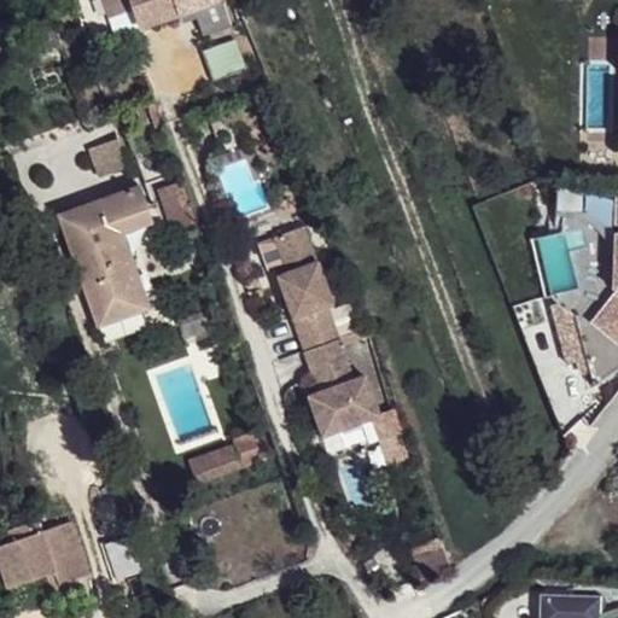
[(139,25),(159,21),(175,15),(179,13),(174,0),(101,0),(109,18),(134,9),(139,25)]
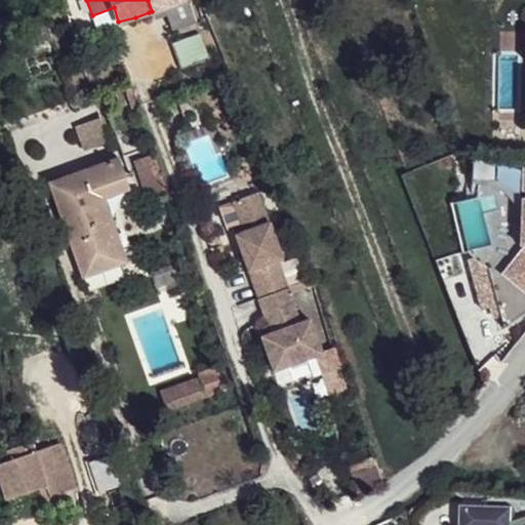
[(148,0),(152,11),(161,8),(184,0),(148,0)]
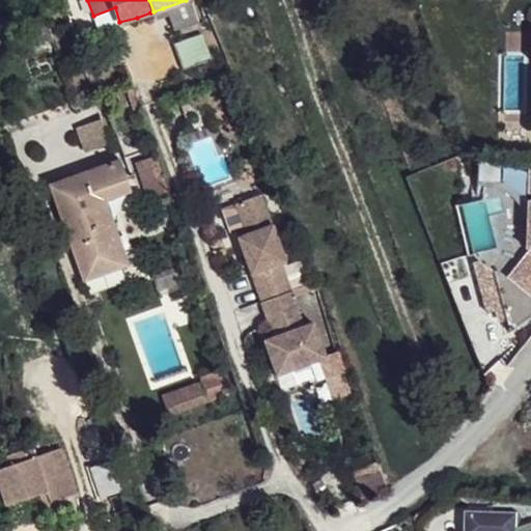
[(194,24),(186,0),(163,8),(171,33),(194,24)]
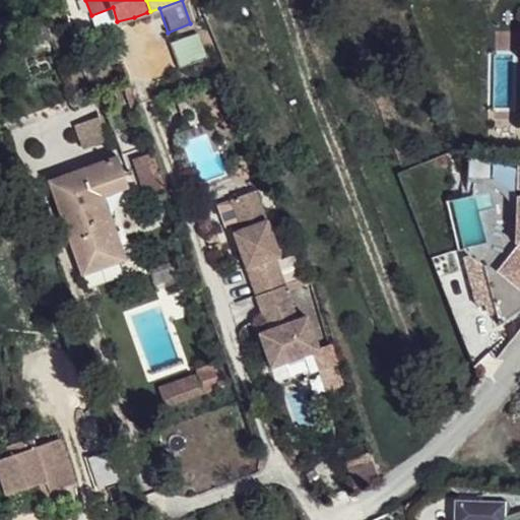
[(113,7),(91,15),(95,28),(117,21),(113,7)]
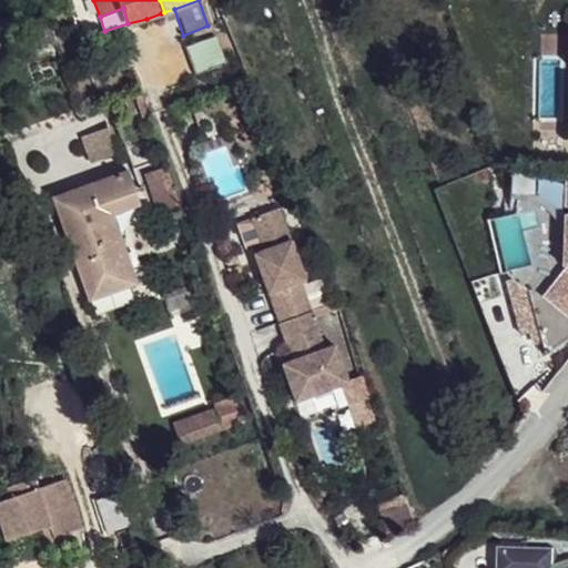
[(163,20),(161,13),(146,19),(148,24),(163,20)]
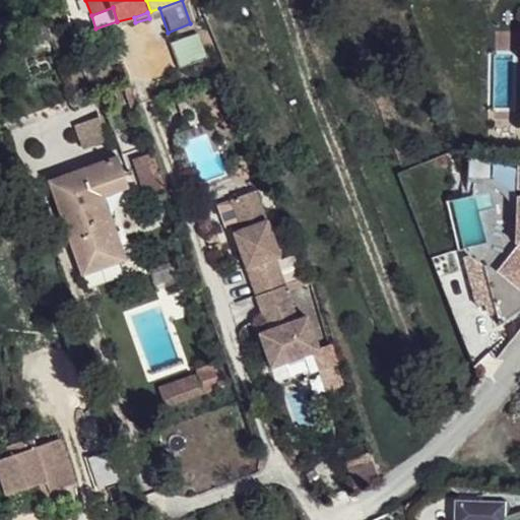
[(195,35),(168,45),(176,70),(204,61),(195,35)]
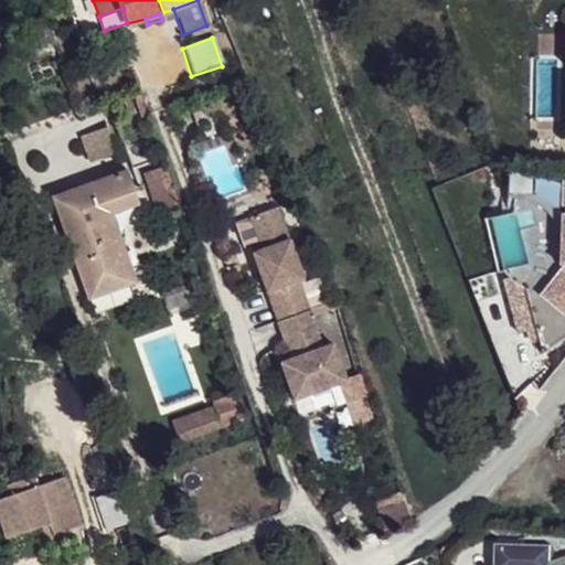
[(110,123),(77,134),(87,166),(120,155),(110,123)]
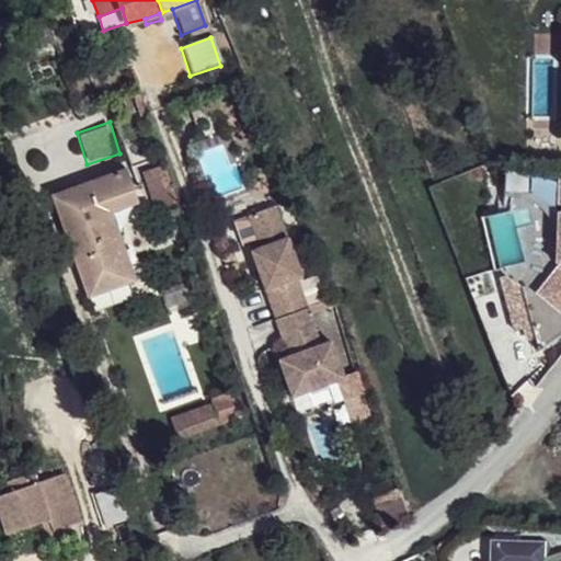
[(157,202),(179,196),(167,163),(147,169),(157,202)]
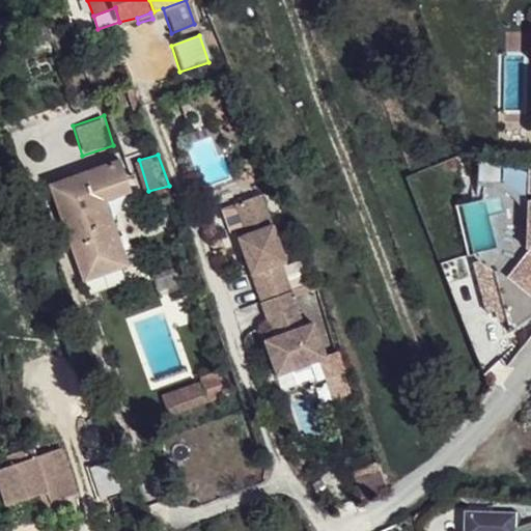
[(84,280),(128,266),(105,200),(133,192),(121,160),(50,185),(84,280)]
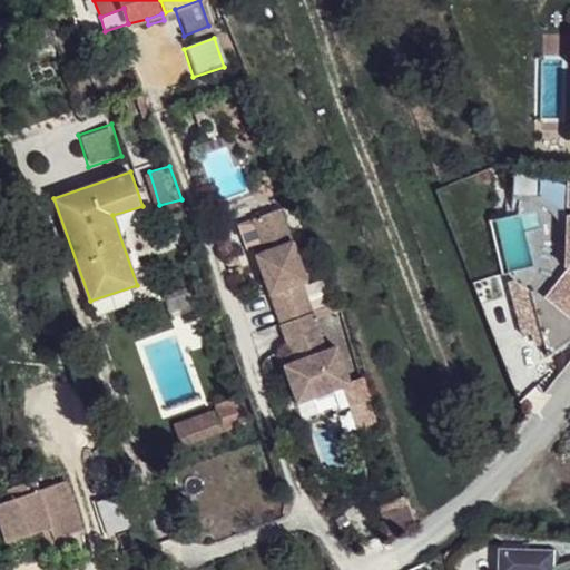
[(263,261),(296,248),(282,205),(257,214),(266,239),(269,251),(261,254),(263,261)]
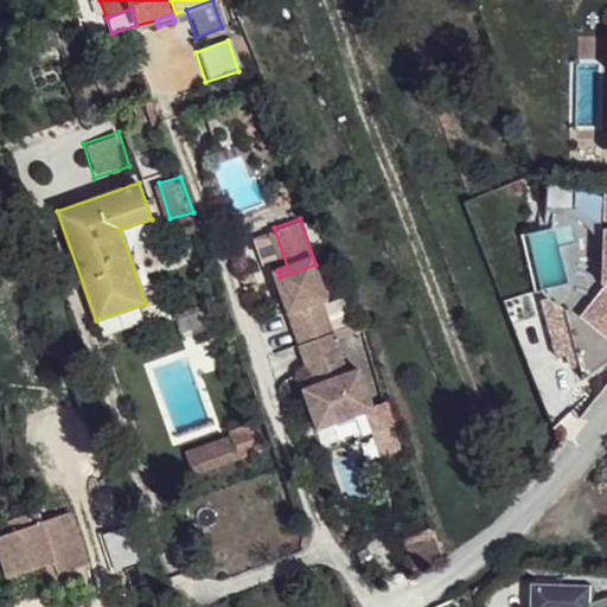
[(287,267),(283,255),(274,259),(278,270),(287,267)]
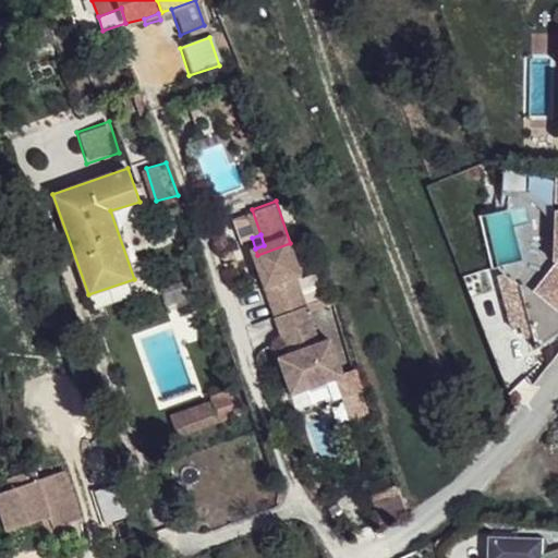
[(557,240),(526,279),(557,305),(557,240)]
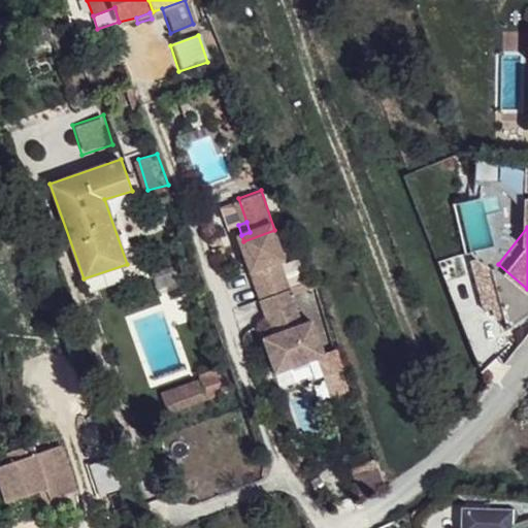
[(284,256),(274,230),(243,241),(261,294),(286,285),(277,258),(284,256)]
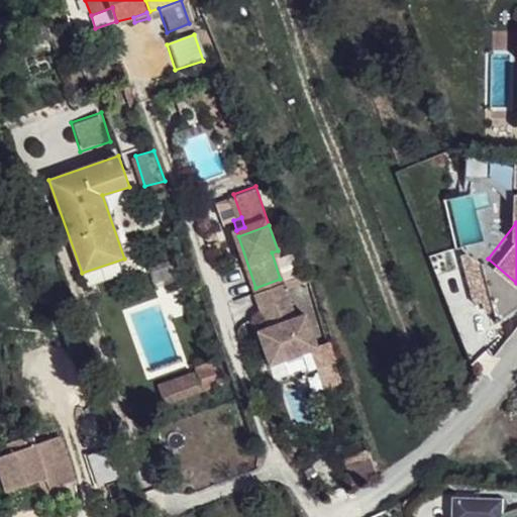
[(307,281),(304,271),(280,279),(284,288),(307,281)]
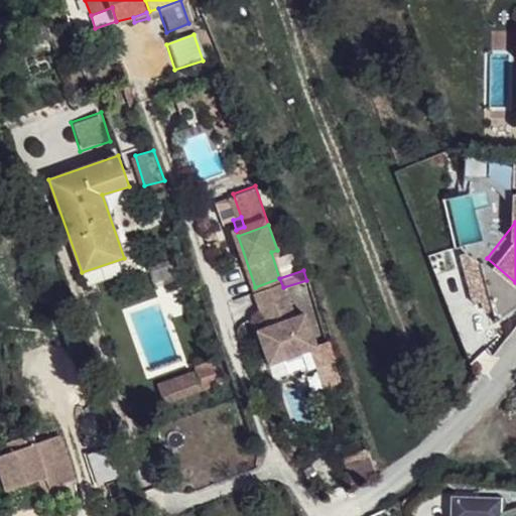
[(279,278),(255,287),(264,311),(274,307),(277,320),(268,324),(259,327),(269,360),(310,347),(315,346),(304,311),(296,315),(289,298),(287,298),(283,287),(279,278)]
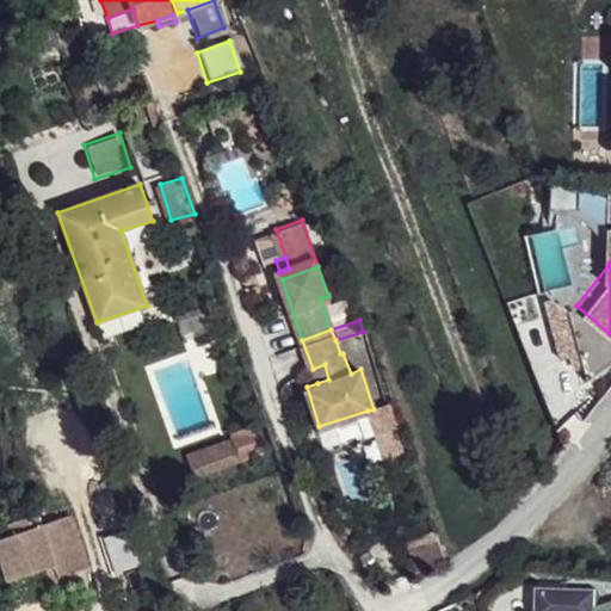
[(328,380),(325,364),(313,369),(318,383),(328,380)]
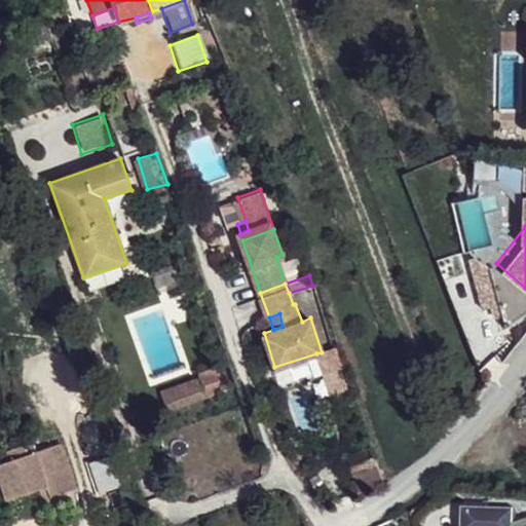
[(336,347),(322,352),(316,353),(334,400),(351,392),(336,347)]
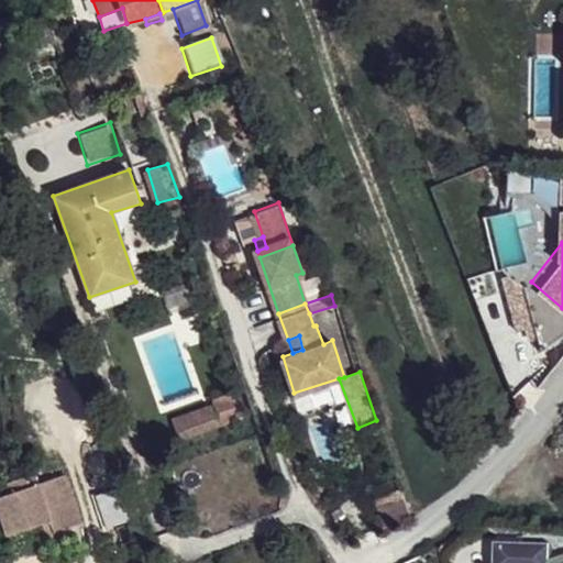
[(214,405),(221,424),(240,419),(231,395),(213,400),(214,405)]
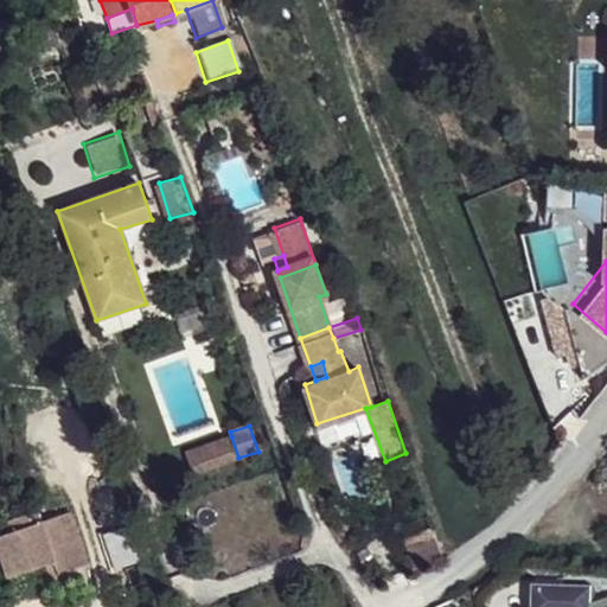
[(185,452),(192,473),(238,458),(231,436),(185,452)]
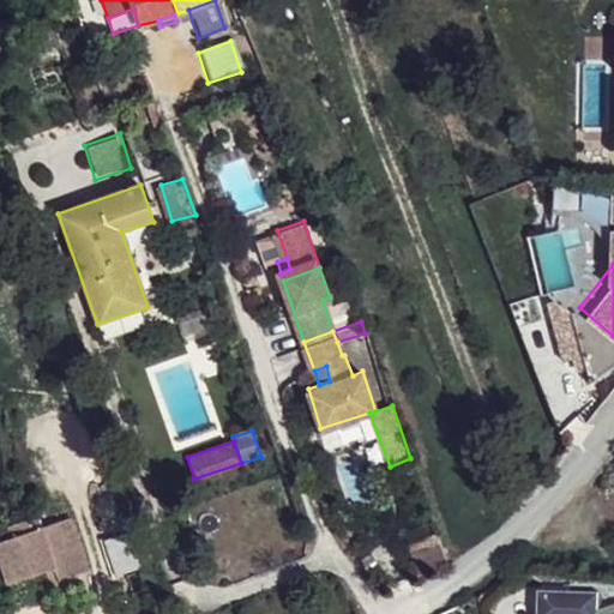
[(37,516),(7,525),(10,531),(10,537),(41,527),(37,516)]
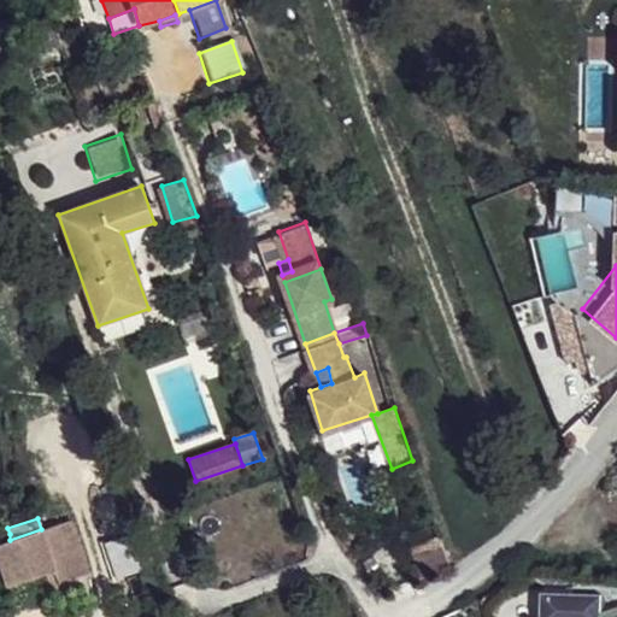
[(71,519),(41,529),(54,570),(53,570),(58,582),(88,573),(71,519)]
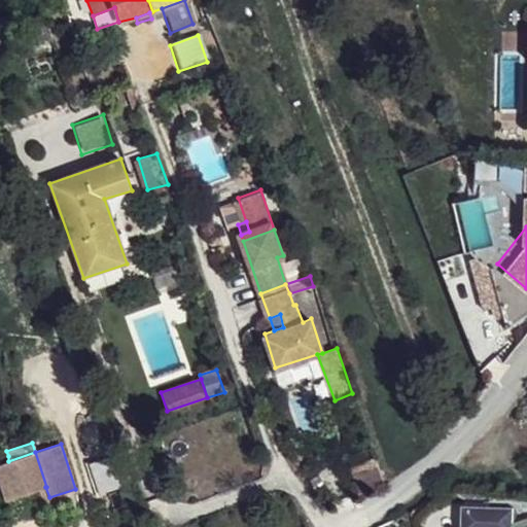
[(46,487),(35,452),(8,461),(3,463),(0,463),(0,484),(1,488),(6,500),(38,490),(45,487),(46,487)]
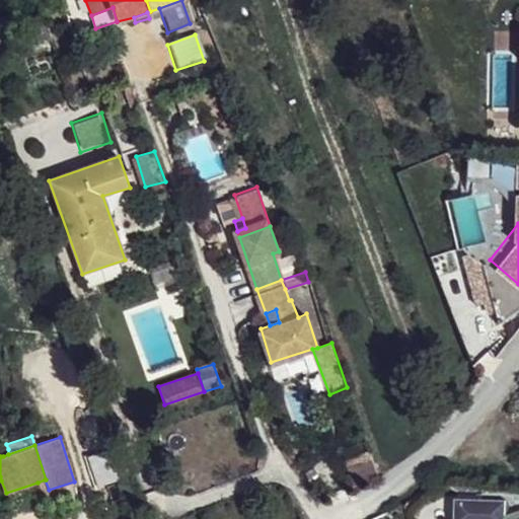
[(368,451),(343,459),(354,487),(378,477),(368,451)]
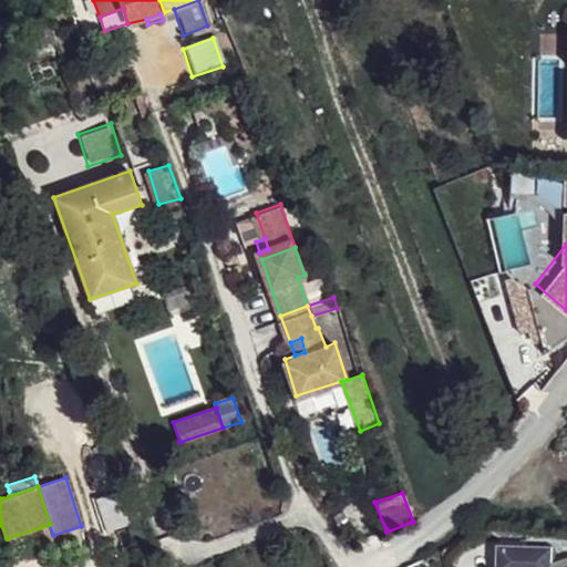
[(49,524),(41,527),(49,547),(54,538),(53,535),(49,524)]
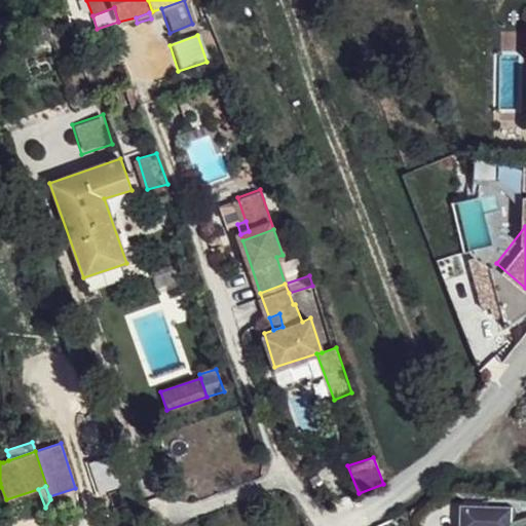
[(119,490),(108,493),(114,509),(124,505),(119,490)]
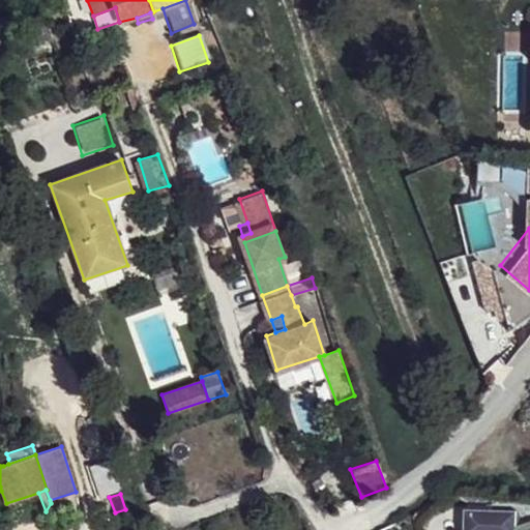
[(529,517),(513,524),(513,509),(465,508),(464,529),(513,529),(529,524),(529,517)]
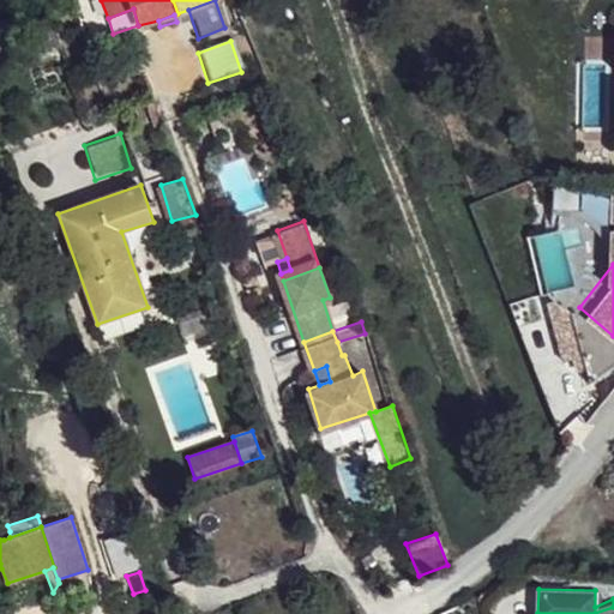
[(145,590),(133,594),(136,606),(150,603),(145,590)]
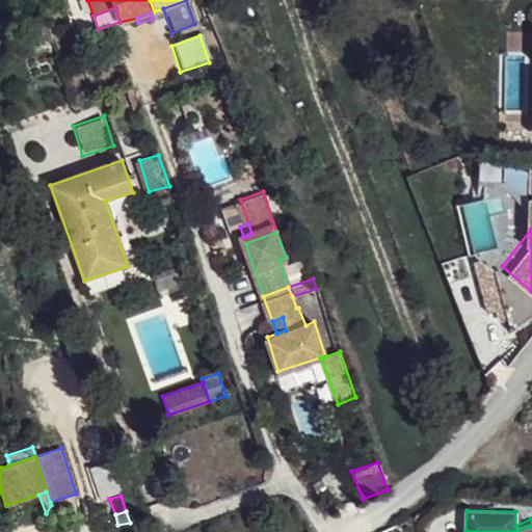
All buildings are outlined.
